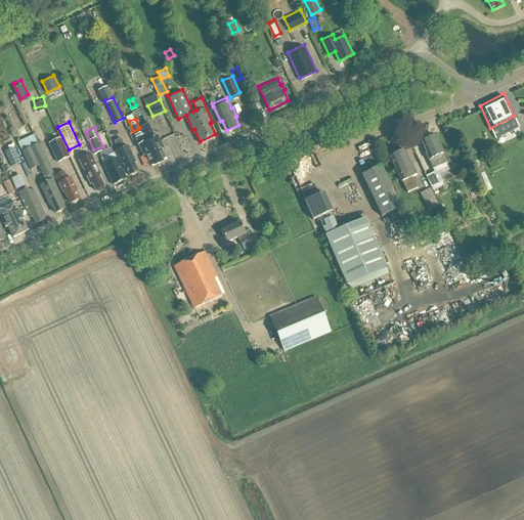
[(156,149),(160,161),(166,158),(161,147),(164,146),(158,133),(155,134),(151,128),(144,131),(147,137),(145,138),(145,139),(147,144),(150,143),(154,150),(156,149)]
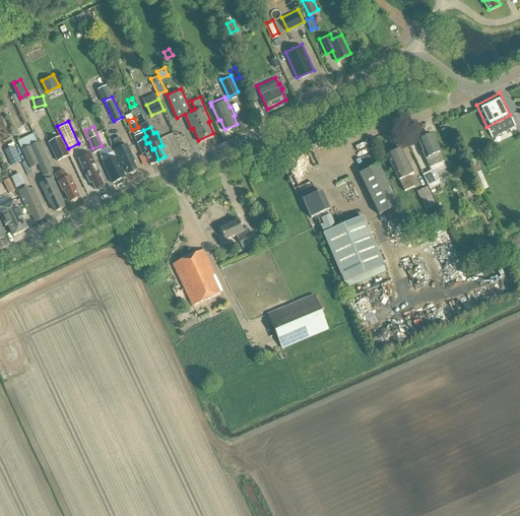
[(145,151),(150,164),(158,159),(154,148),(152,149),(149,142),(146,143),(144,138),(144,137),(141,131),(134,134),(138,141),(137,141),(142,152),(145,151)]
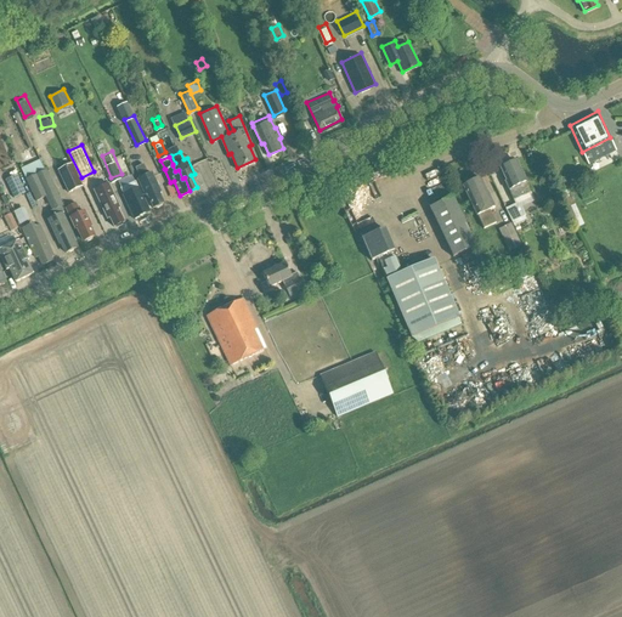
[(499,165),(505,179),(504,179),(513,198),(522,193),(521,188),(526,186),(524,180),(525,180),(515,158),(499,165)]
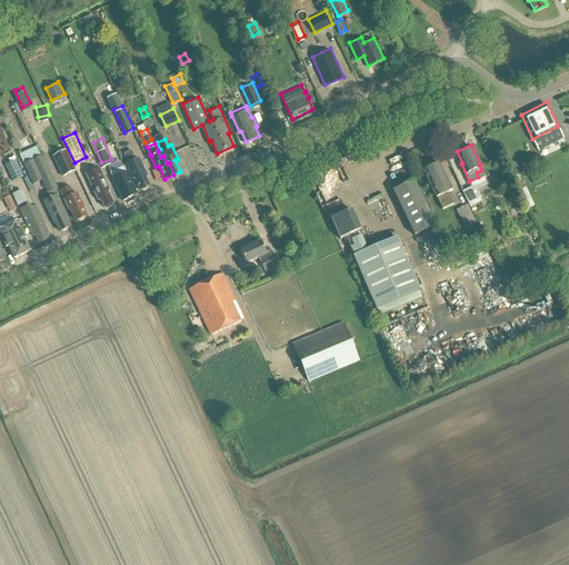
[(53,154),(63,174),(76,168),(66,148),(53,154)]
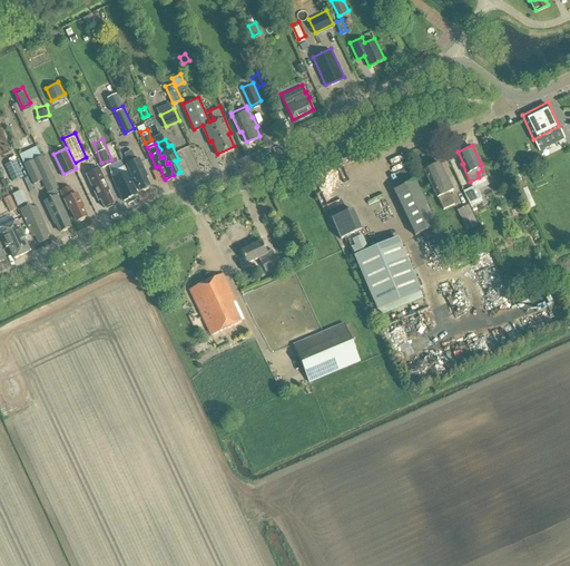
[(133,177),(135,176),(140,188),(150,184),(145,172),(146,171),(139,156),(136,157),(131,148),(124,152),(128,162),(125,163),(133,177)]
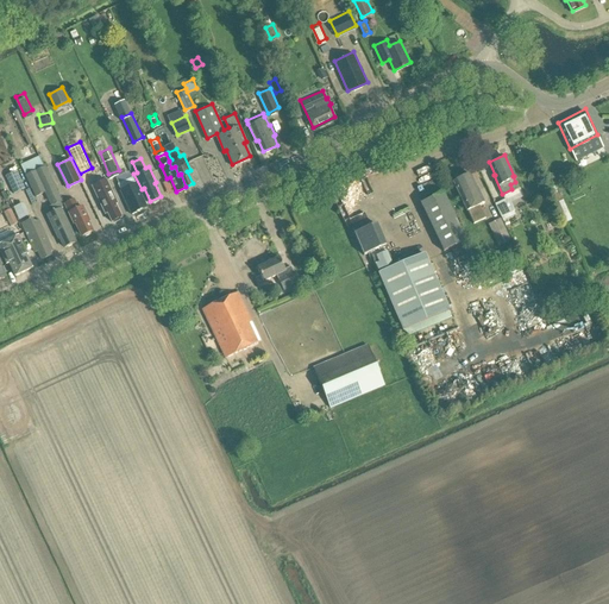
[(44,164),(26,174),(36,194),(45,189),(51,203),(60,200),(62,199),(45,164),(44,164)]
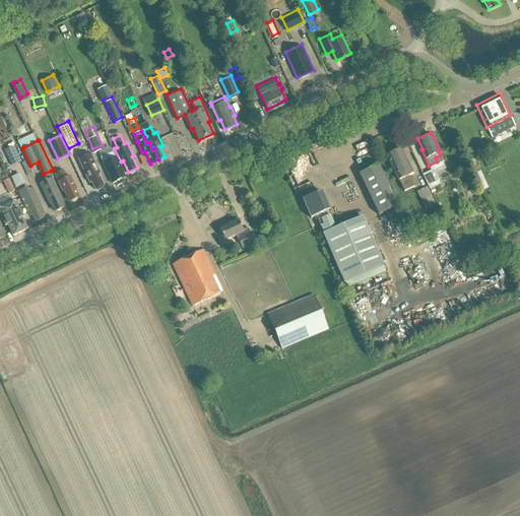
[(13,143),(3,147),(10,164),(20,158),(13,143)]
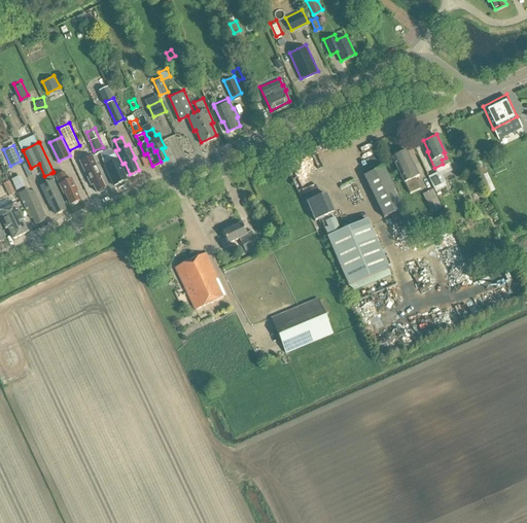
[(412,160),(411,160),(406,148),(391,155),(403,181),(405,180),(410,192),(419,187),(414,175),(418,173),(412,160)]
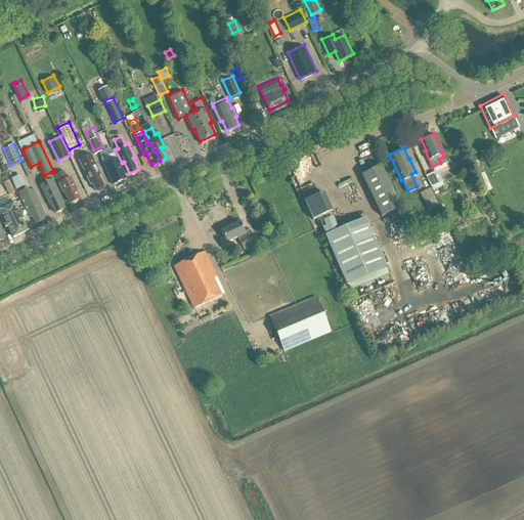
[(114,150),(101,157),(114,182),(126,176),(114,150)]
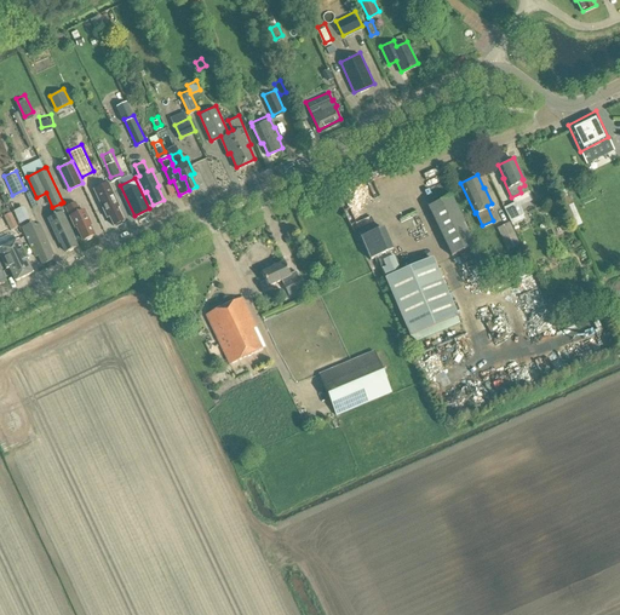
[(118,205),(120,203),(109,180),(95,187),(101,200),(105,210),(108,210),(114,223),(124,218),(118,205)]
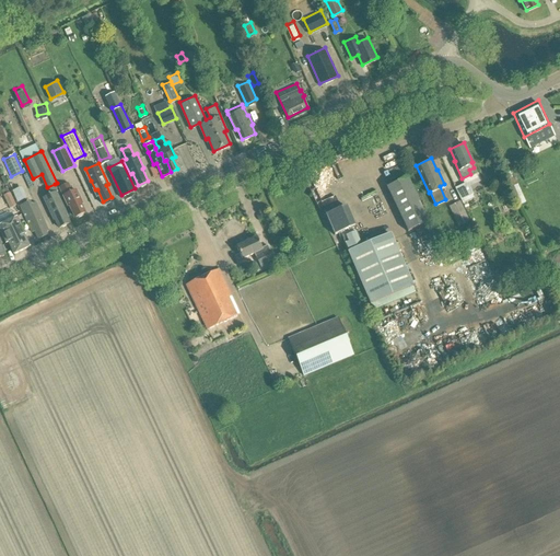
[(386,185),(407,229),(429,219),(407,174),(386,185)]
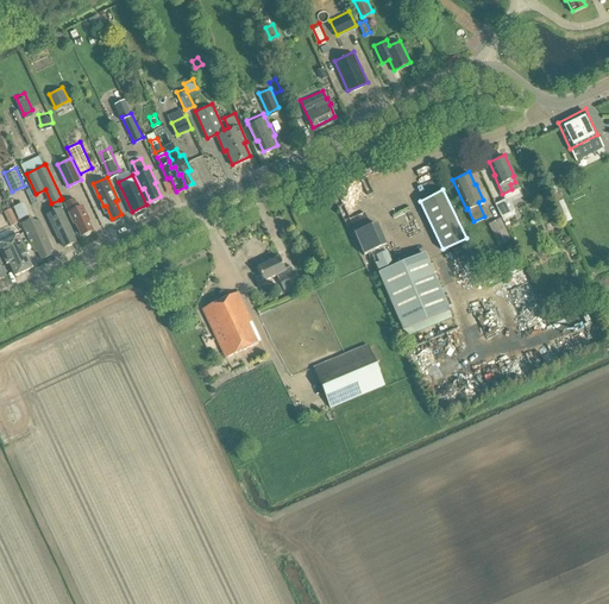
[(551,194),(557,206),(562,203),(559,199),(563,197),(559,189),(551,194)]
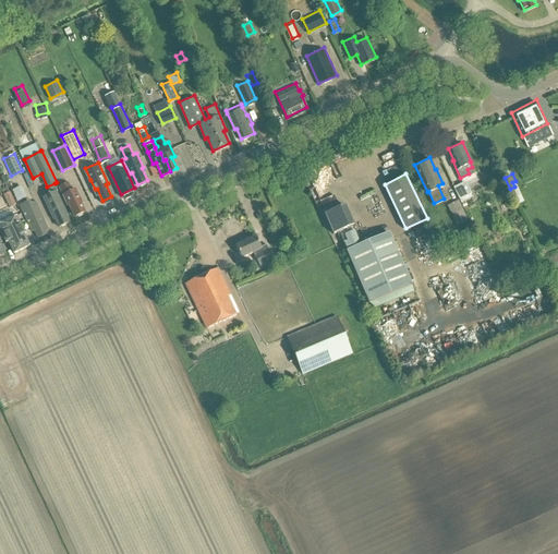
[(465,179),(453,184),(460,196),(472,191),(465,179)]
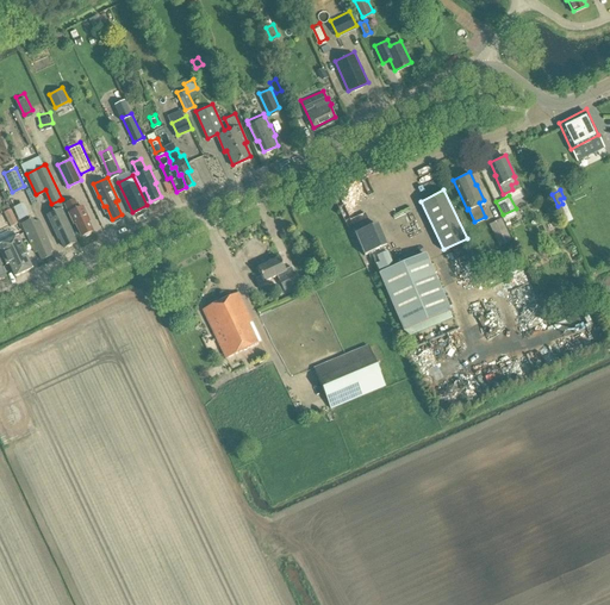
[(76,220),(82,234),(92,229),(86,216),(87,213),(83,204),(79,206),(74,197),(64,201),(74,222),(76,220)]
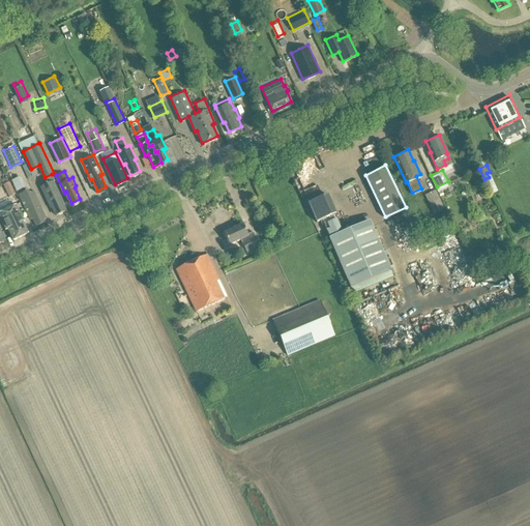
[(17,186),(25,183),(21,172),(12,176),(17,186)]
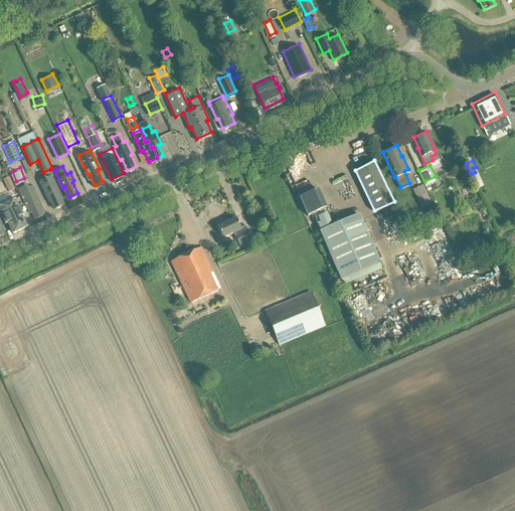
[(53,174),(50,169),(43,172),(45,177),(52,174),(53,174)]
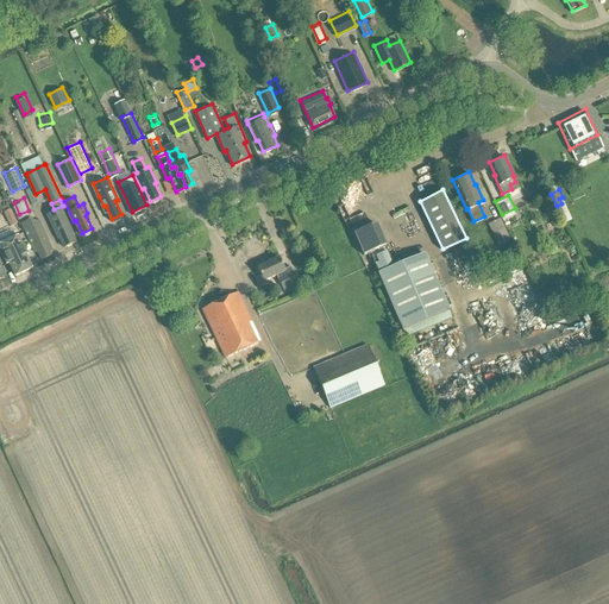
[(11,206),(4,208),(10,222),(17,219),(11,206)]
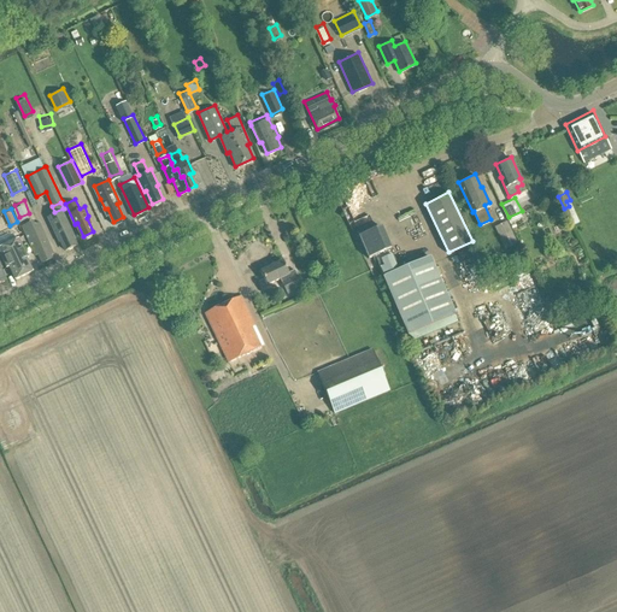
[(52,213),(48,215),(54,227),(53,228),(58,237),(59,236),(65,248),(68,247),(69,247),(72,246),(74,245),(76,243),(71,234),(74,234),(63,209),(52,213)]
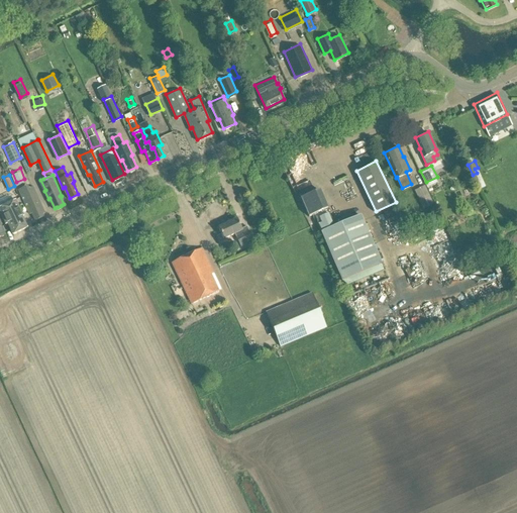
[(425,182),(414,187),(420,199),(431,193),(425,182)]
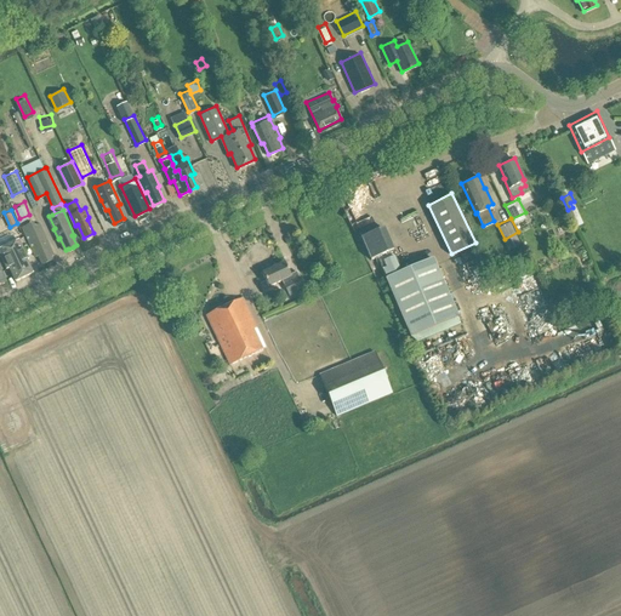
[(38,254),(43,262),(52,257),(51,255),(53,254),(40,222),(35,224),(33,221),(22,226),(35,255),(38,254)]
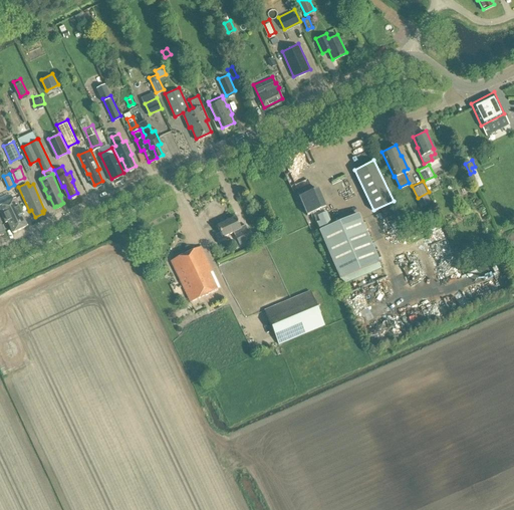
[(299,195),(307,213),(312,211),(340,276),(378,260),(358,213),(333,223),(317,187),(299,195)]
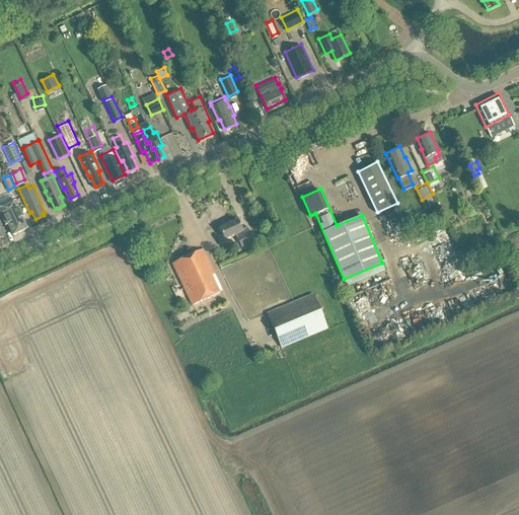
[(7,222),(13,233),(27,226),(22,215),(23,215),(15,199),(0,206),(0,211),(6,223),(7,222)]
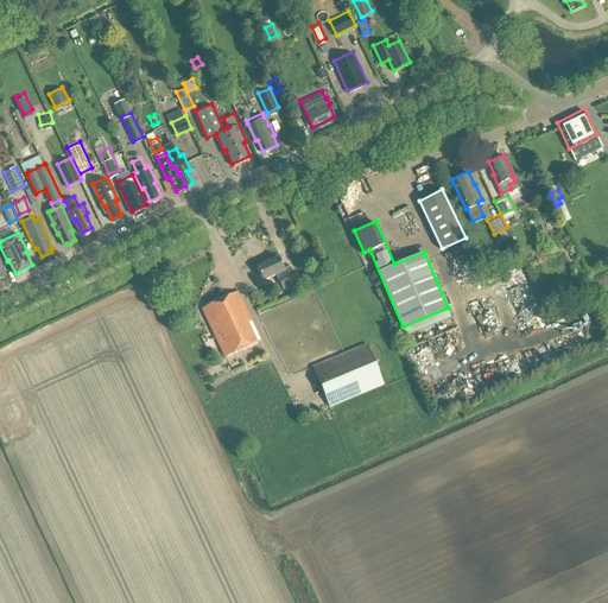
[(285,268),(278,254),(257,265),(263,278),(276,272),(283,287),(298,280),(292,268),(285,273),(283,268),(285,268)]
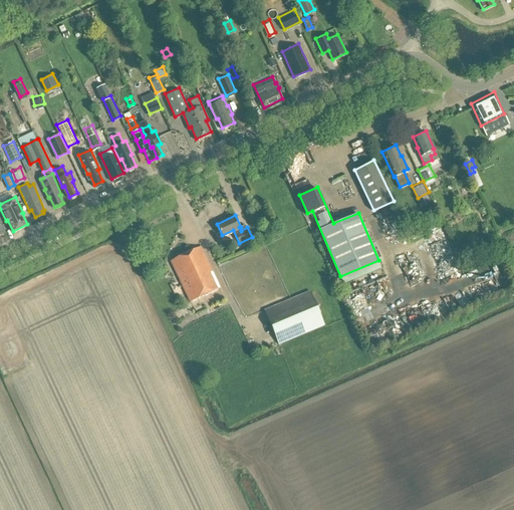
[(170,259),(190,301),(220,286),(200,244),(170,259)]
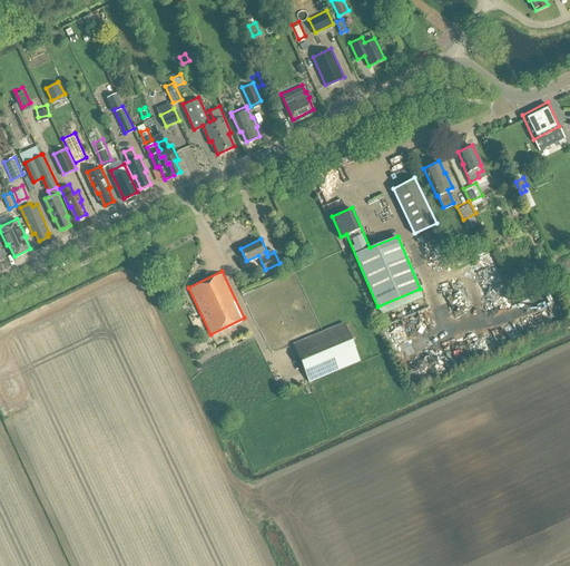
[(293,342),(308,380),(360,359),(344,321),(293,342)]
